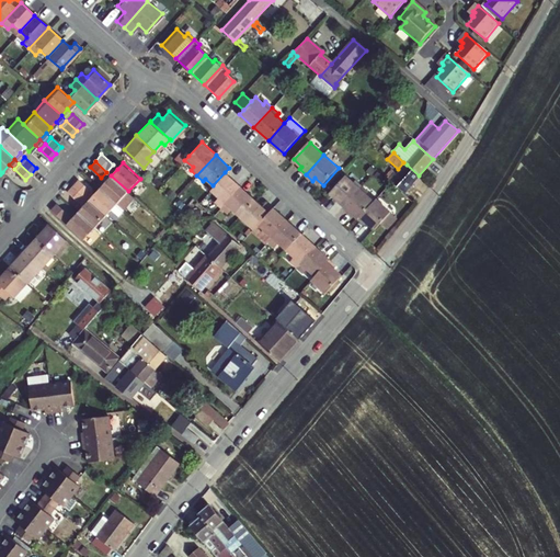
[(113,165),(106,172),(111,175),(117,169),(113,165)]
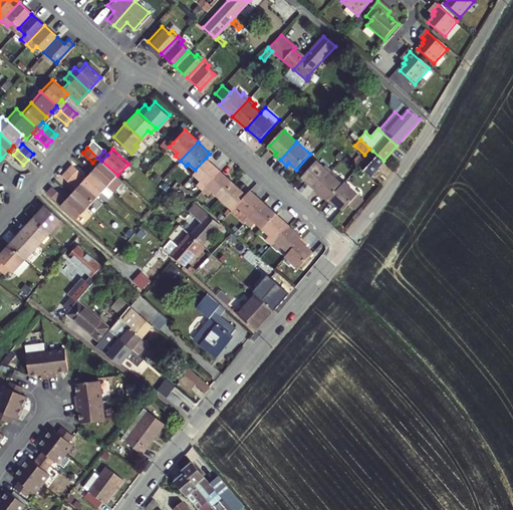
[(383,161),(372,151),(357,167),(358,168),(368,177),(383,161)]
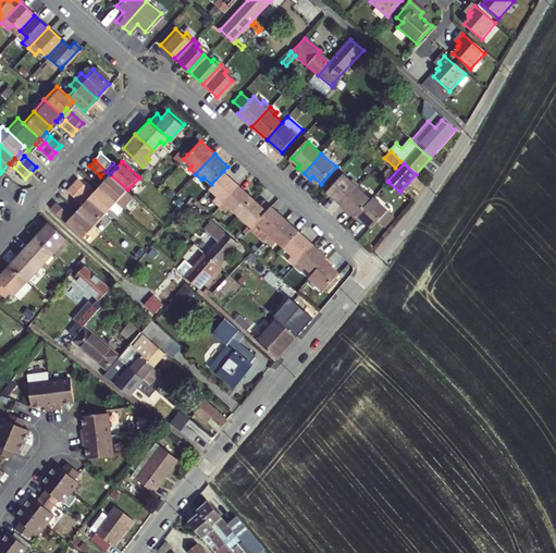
[(382,176),(385,179),(392,172),(388,169),(382,176)]
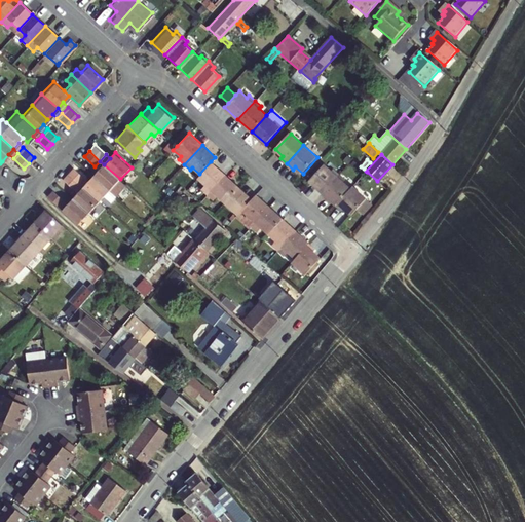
[(95,166),(99,171),(104,164),(100,161),(95,166)]
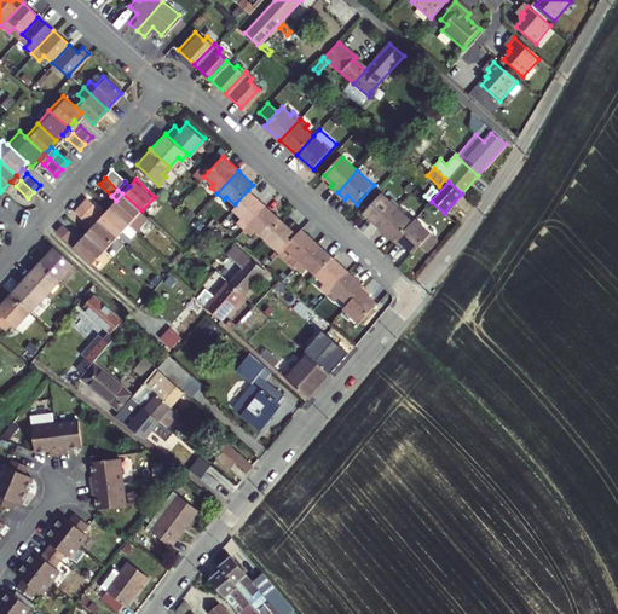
[(248,190),(235,204),(232,207),(242,216),(237,221),(244,229),(265,206),(248,190)]
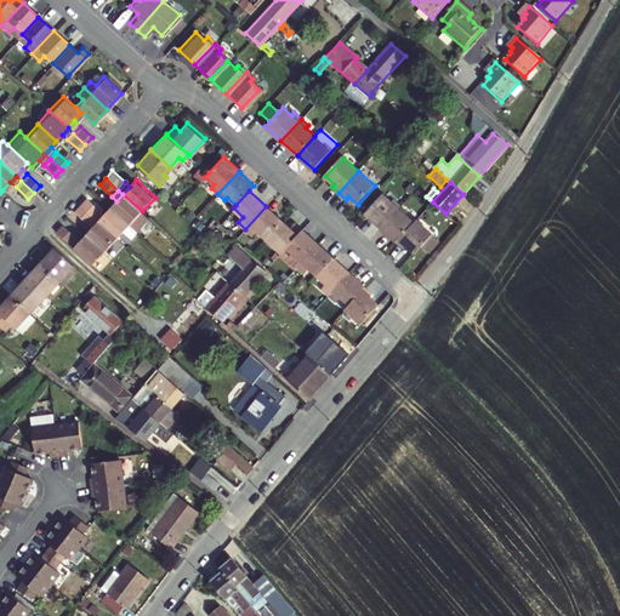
[(117,201),(111,207),(136,232),(148,218),(142,211),(123,194),(117,201)]
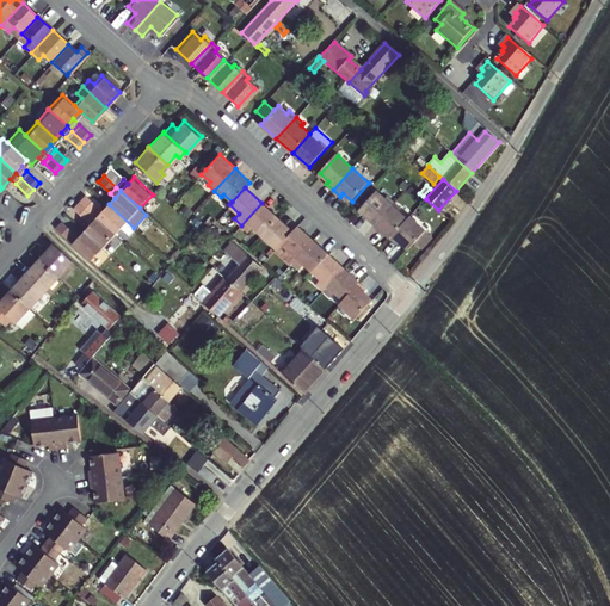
[(362,210),(377,224),(396,203),(389,197),(387,199),(379,192),(362,210)]
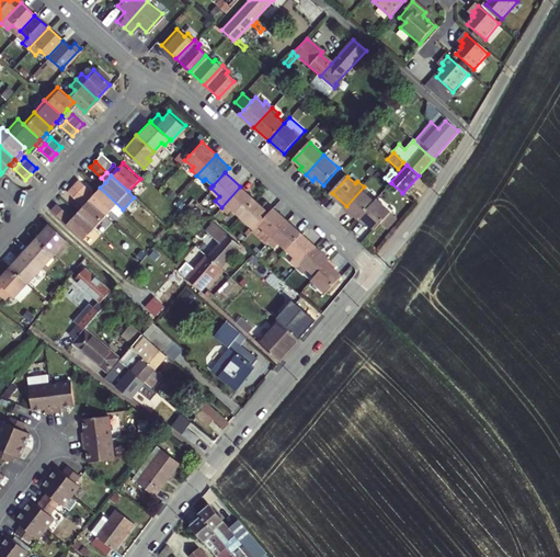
[(78,180),(72,185),(83,196),(89,191),(78,180)]
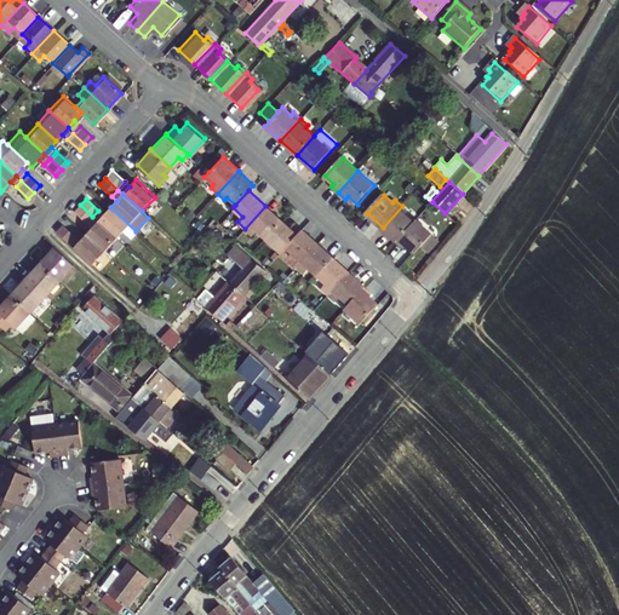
[(92,217),(80,205),(74,212),(86,224),(92,217)]
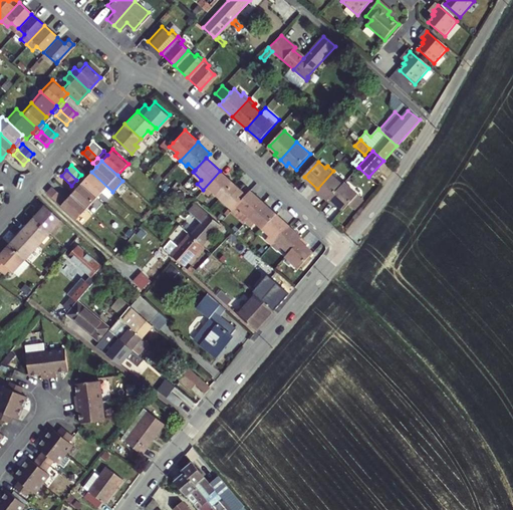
[(212,190),(220,196),(233,182),(220,171),(203,190),(208,194),(212,190)]
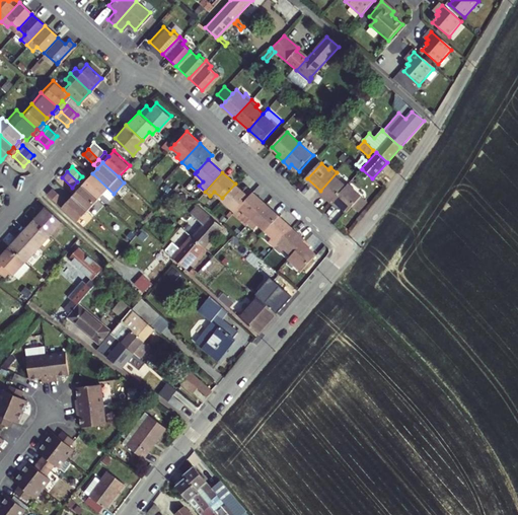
[(320,191),(333,203),(347,187),(341,180),(343,178),(337,172),(320,191)]
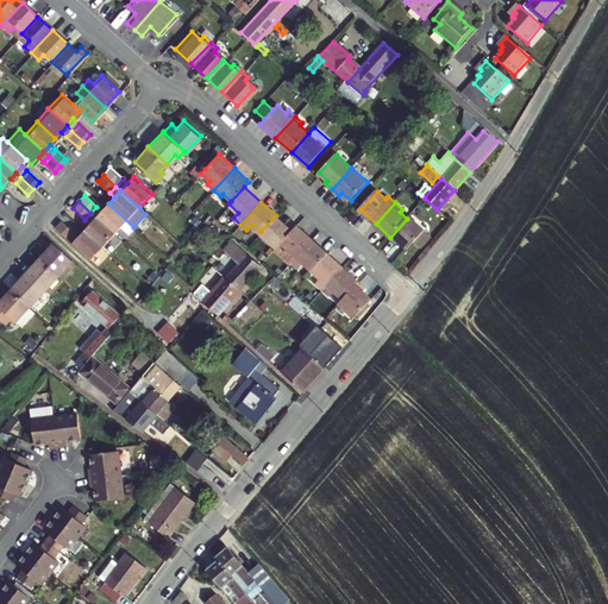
[(101,211),(95,218),(114,234),(120,228),(127,236),(135,228),(133,227),(108,203),(101,211)]
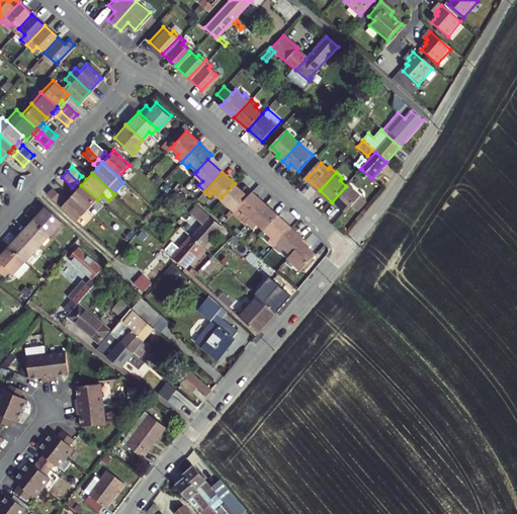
[(82,176),(77,181),(81,185),(86,179),(82,176)]
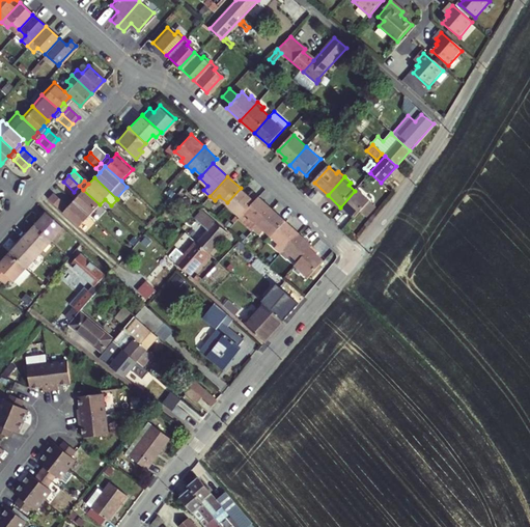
[(74,192),(78,196),(83,190),(79,186),(74,192)]
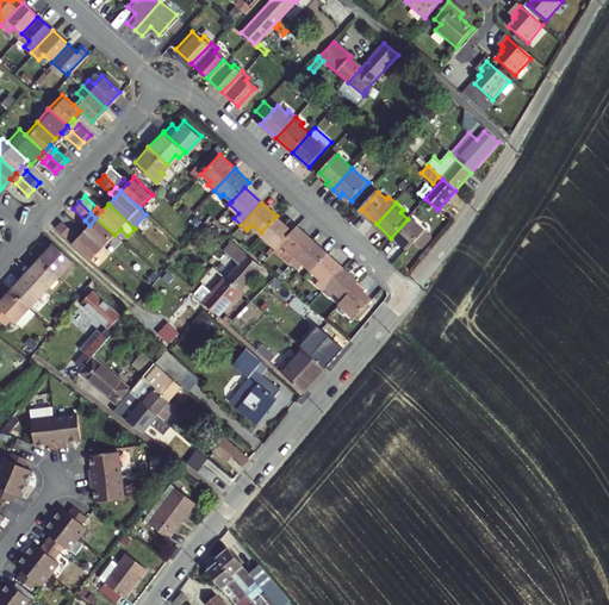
[(277,216),(261,232),(277,247),(281,241),(296,225),(289,218),(284,223),(277,216)]
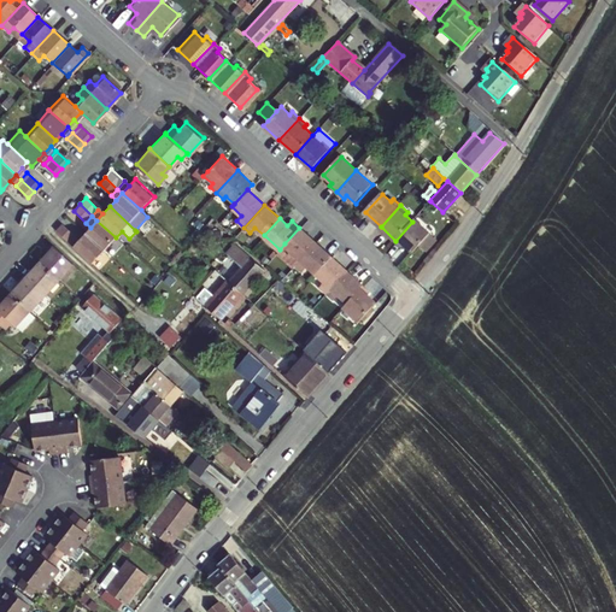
[(412,222),(396,241),(404,248),(406,245),(414,253),(421,245),(428,251),(439,239),(416,218),(412,222)]
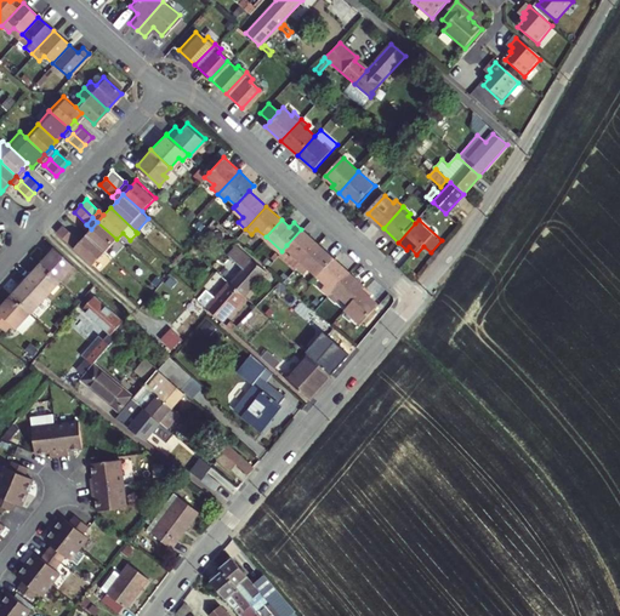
[(91,229),(85,235),(104,252),(117,239),(97,222),(91,229)]
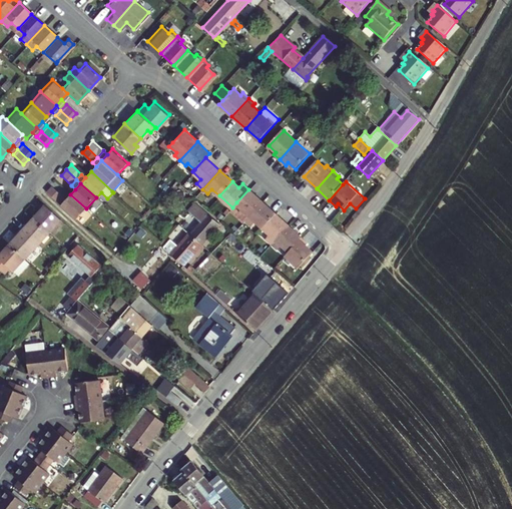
[(51,186),(46,191),(56,201),(61,195),(51,186)]
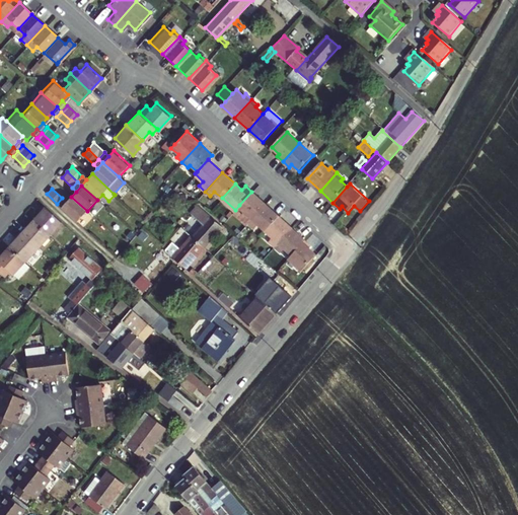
[(265,204),(251,192),(239,205),(235,210),(234,211),(247,223),(248,222),(265,204)]
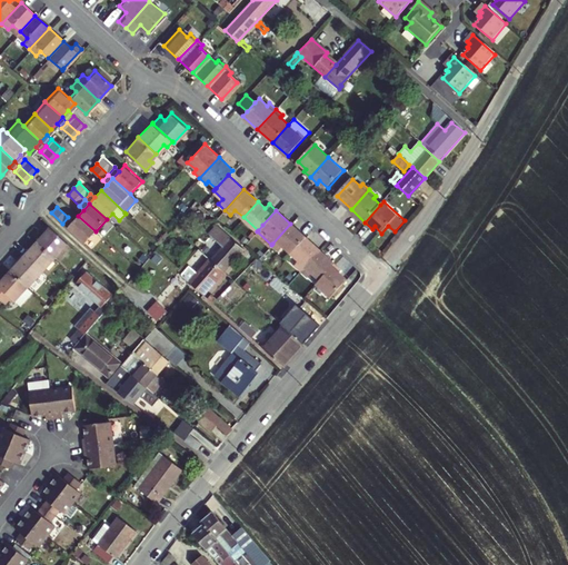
[(96,231),(78,216),(72,221),(67,228),(85,244),(96,231)]
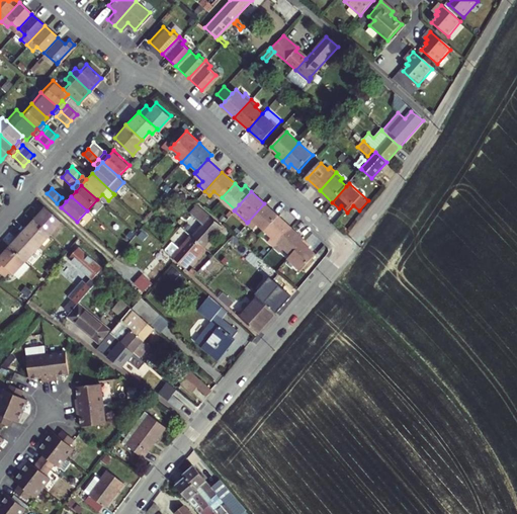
[(57,203),(61,207),(66,201),(62,197),(57,203)]
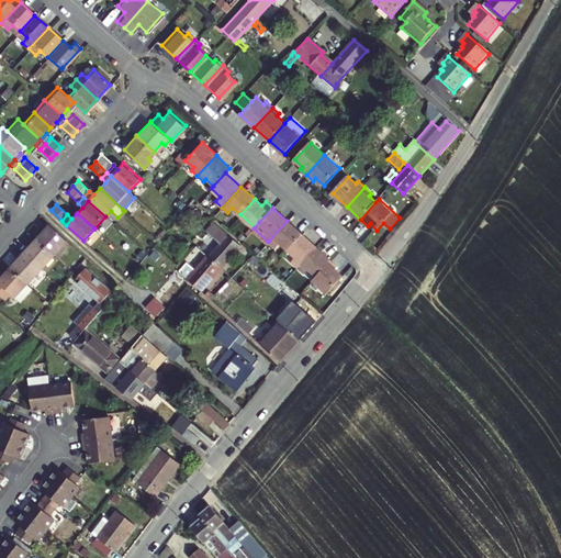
[(280,241),(288,248),(301,233),(287,221),(269,241),(275,246),(280,241)]
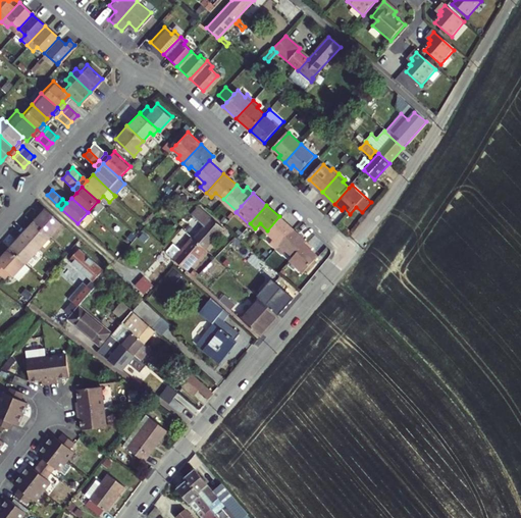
[(40,214),(33,221),(49,237),(61,222),(43,206),(38,212),(40,214)]
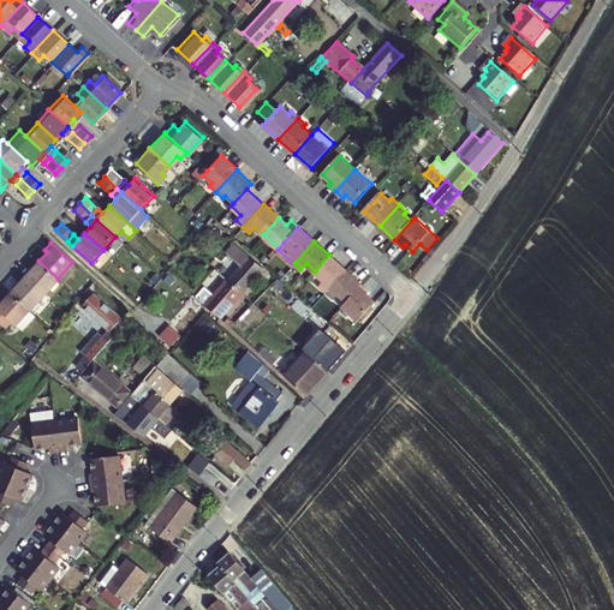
[(263,269),(249,256),(236,244),(226,253),(239,265),(226,280),(242,293),(263,269)]
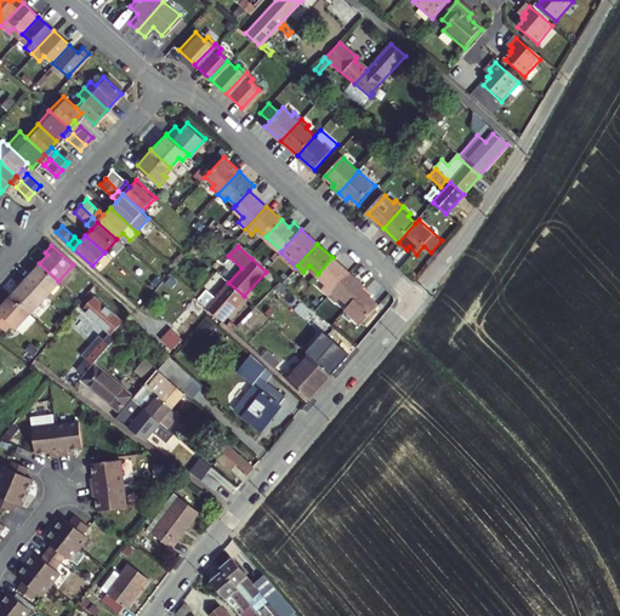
[(322,287),(328,294),(348,272),(333,257),(318,274),(326,281),(322,287)]
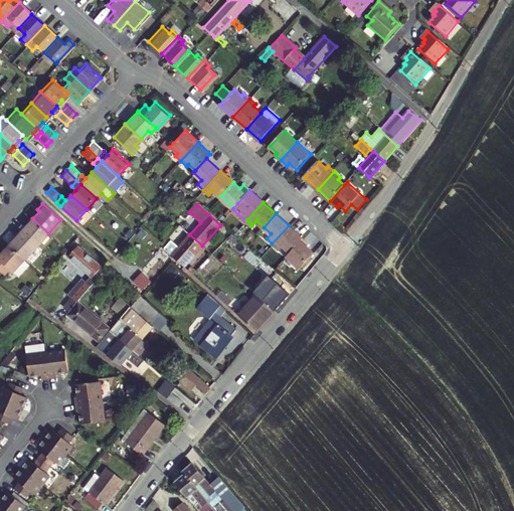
[(25,222),(19,228),(36,245),(48,233),(32,218),(26,224),(25,222)]
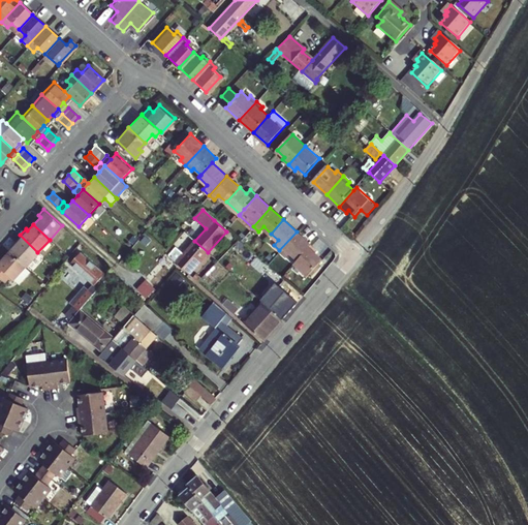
[(297,232),(279,250),(285,256),(289,251),(298,258),(310,244),(297,232)]
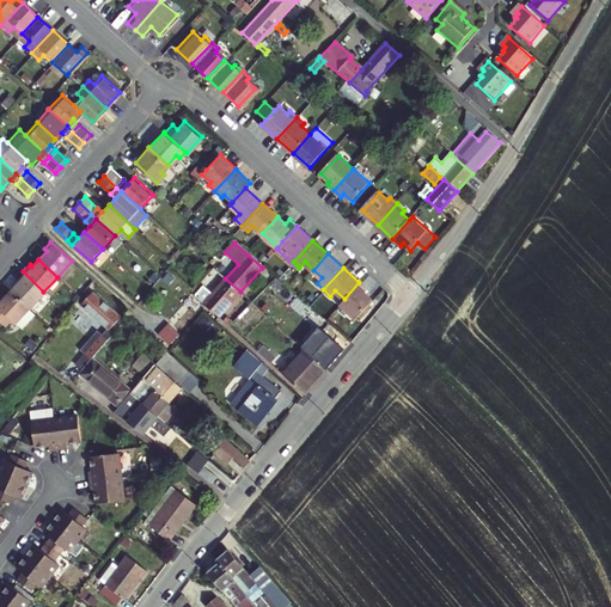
[(18,281),(11,289),(29,307),(43,292),(23,271),(16,280),(18,281)]
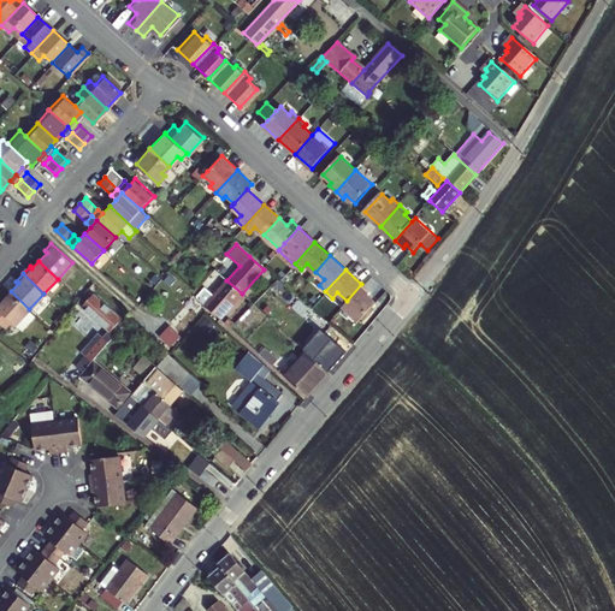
[(226,280),(214,294),(213,296),(205,289),(196,297),(219,318),(242,294),(226,280)]
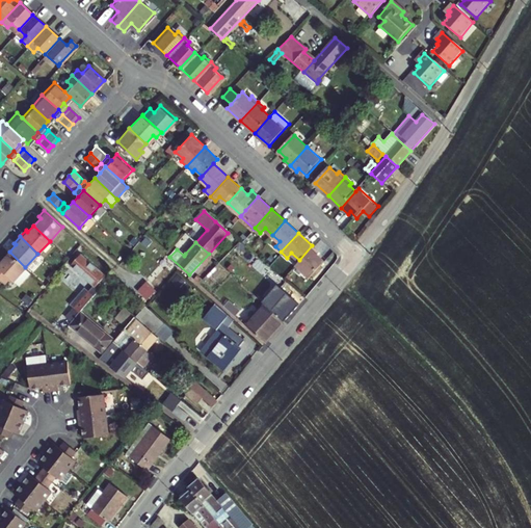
[(299,260),(295,264),(309,276),(323,260),(317,254),(318,252),(312,245),(299,260)]
